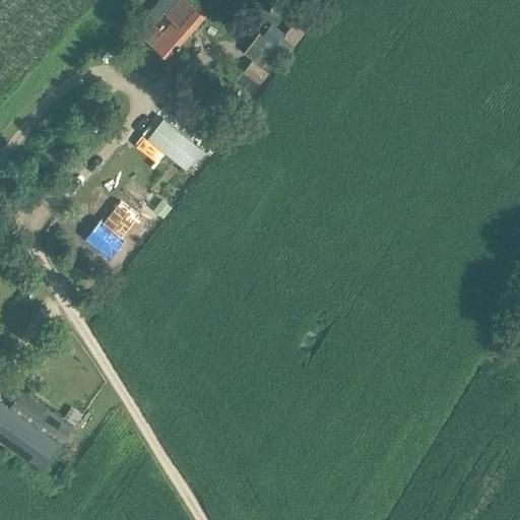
[(153,23),(140,38),(167,60),(204,17),(185,0),(180,0),(167,15),(174,21),(164,33),(153,23)]
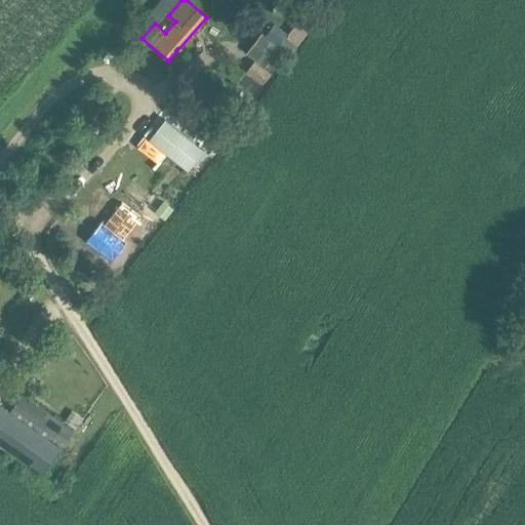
[(308,25),(300,40),(313,46),(320,30),(308,25)]
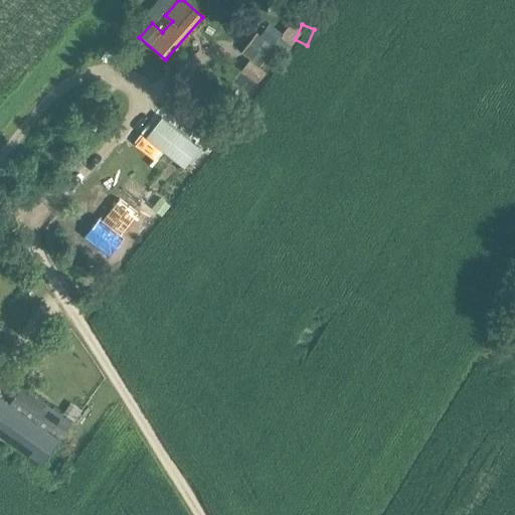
[(256,33),(242,52),(260,65),(275,46),(256,33)]
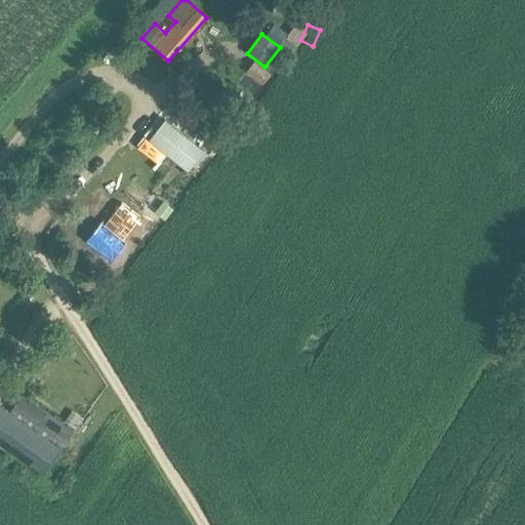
[(255,62),(246,72),(263,85),(271,75),(255,62)]
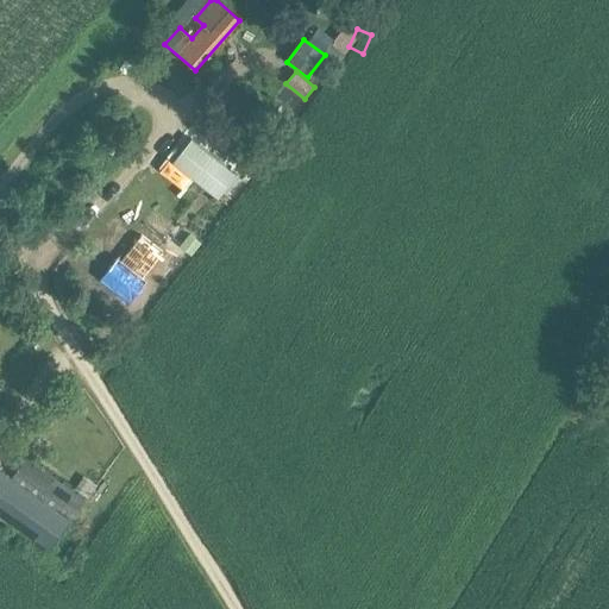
[(236,175),(192,140),(174,163),(219,198),(236,175)]
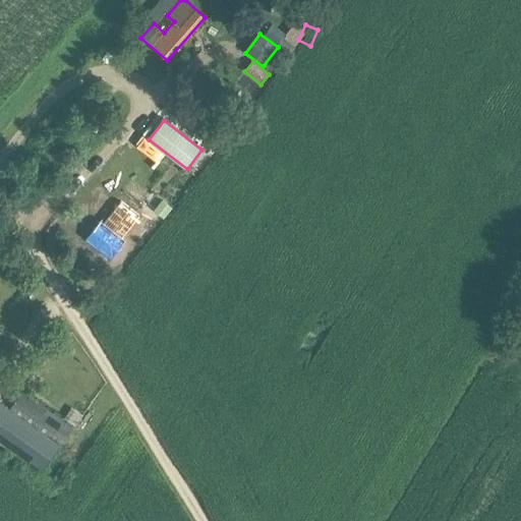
[(166,216),(172,208),(163,200),(156,209),(166,216)]
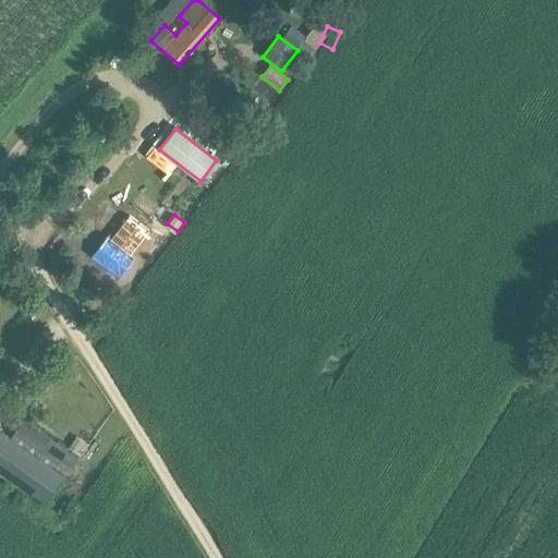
[(108,234),(89,253),(116,278),(134,258),(131,255),(150,234),(131,216),(111,238),(108,234)]
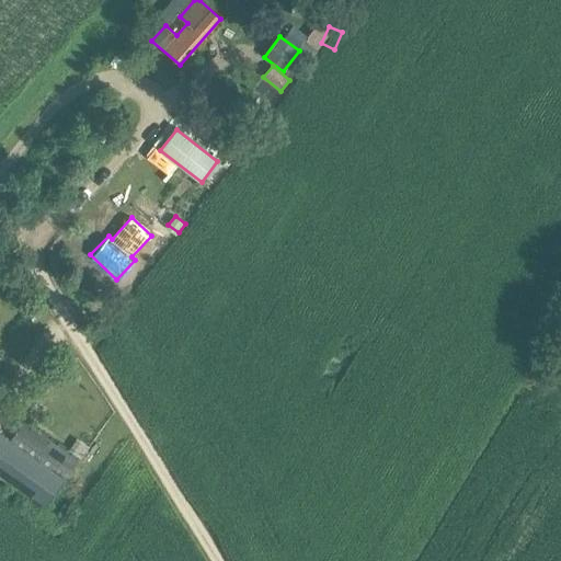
[(12,441),(66,477),(78,461),(24,424),(12,441)]
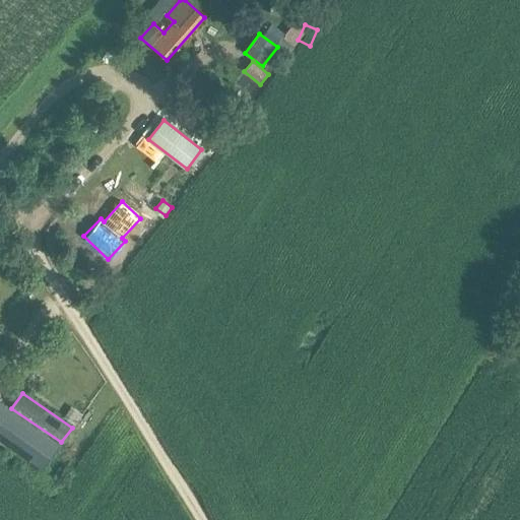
[(0,441),(43,471),(61,445),(0,402),(0,441)]
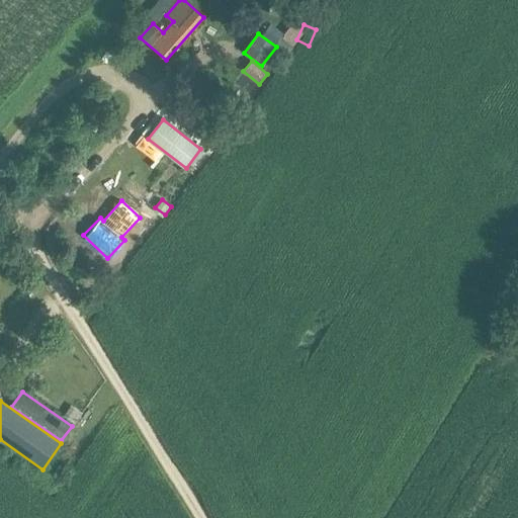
[(72,406),(64,417),(76,425),(83,414),(72,406)]
